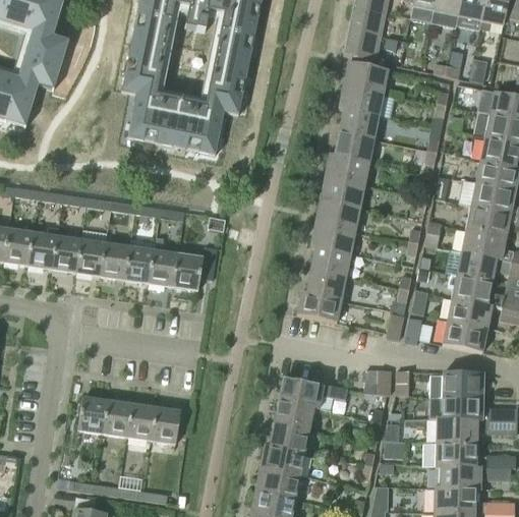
[(0,0),(0,119),(26,127),(39,85),(54,90),(58,77),(69,41),(54,36),(64,0),(0,0)]
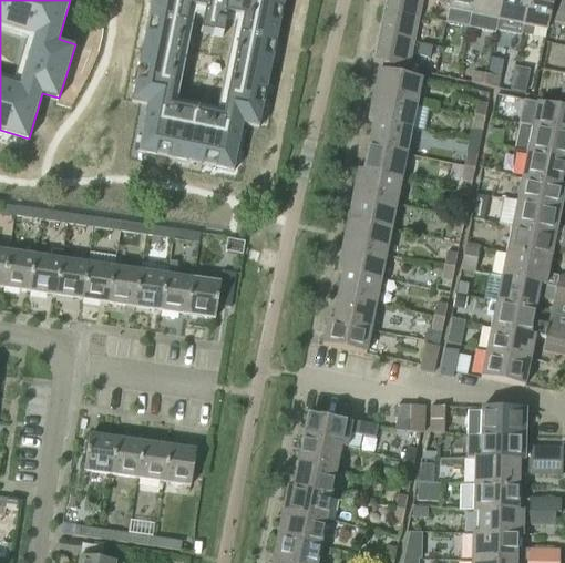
[(152,0),(150,16),(146,30),(140,64),(137,79),(133,100),(140,101),(149,103),(139,150),(156,153),(171,156),(187,160),(202,162),(203,163),(217,165),(235,169),(244,122),(254,124),(260,125),(265,104),(267,90),(274,55),(277,41),(281,21),(284,7),(285,0),(152,0)]
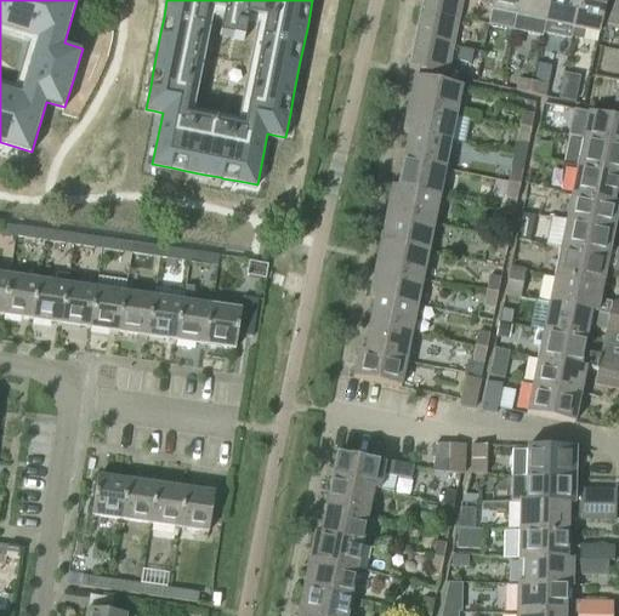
[(422,0),(421,7),(460,16),(463,0),(422,0)]
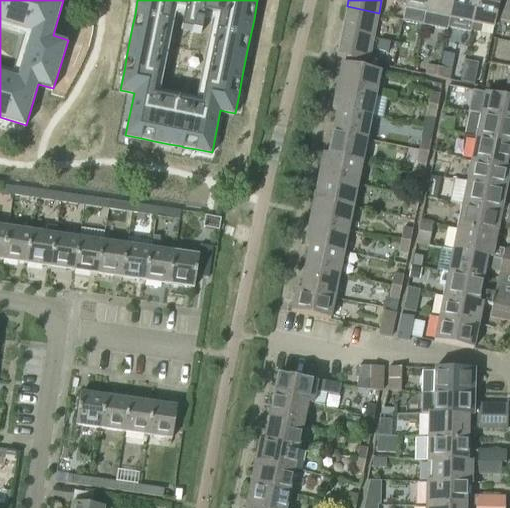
[(406,0),(403,18),(425,23),(427,10),(428,10),(430,0),(406,0)]
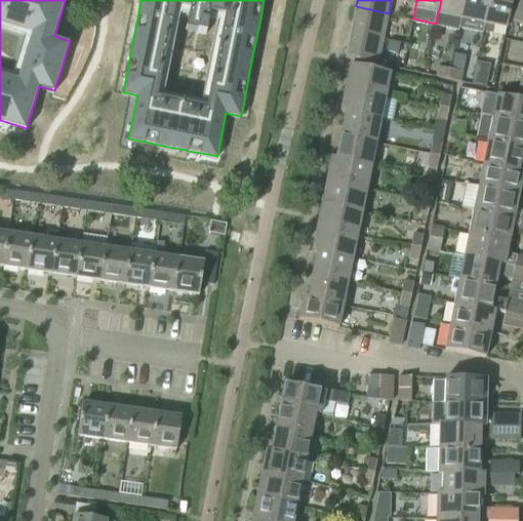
[(438,10),(436,24),(459,28),(459,25),(465,0),(441,0),(439,10),(438,10)]
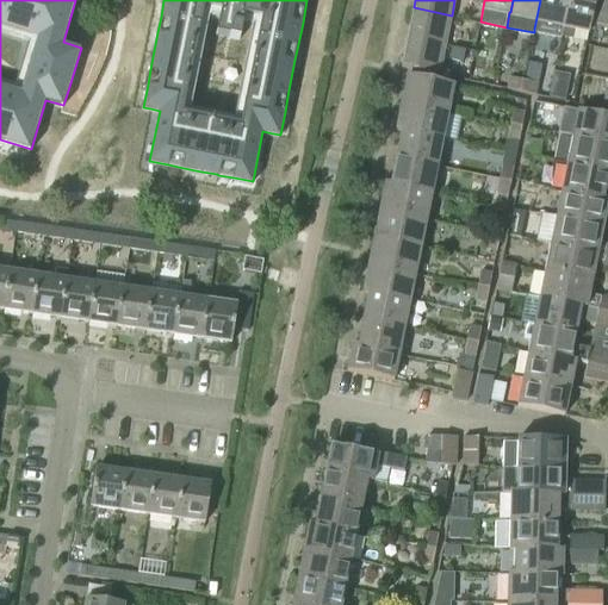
[(562,35),(563,32),(564,23),(563,23),(568,0),(540,0),(534,29),(562,35)]
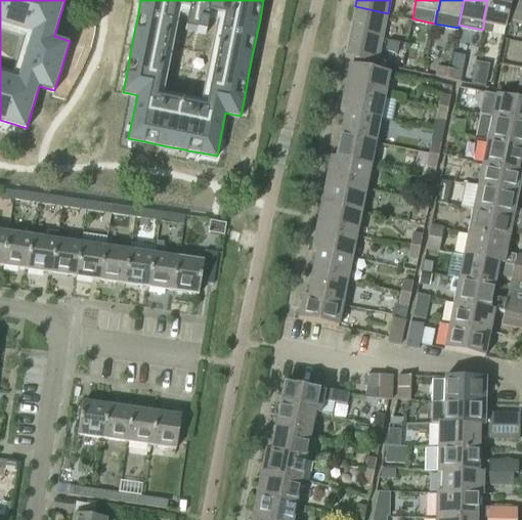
[(509,16),(521,18),(521,0),(487,0),(483,19),(484,19),(483,28),(492,30),(494,22),(507,25),(509,16)]
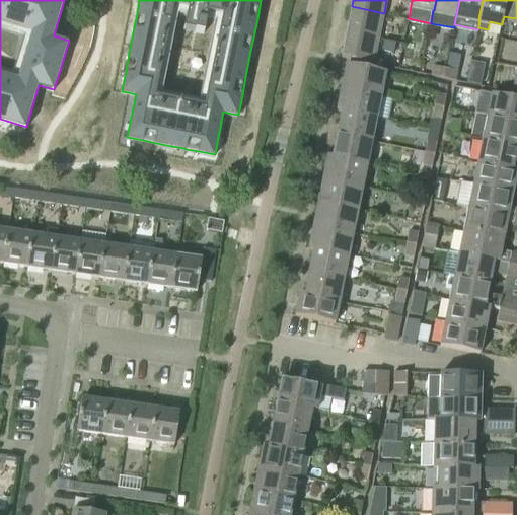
[(352,6),(348,30),(380,37),(384,13),(352,6)]
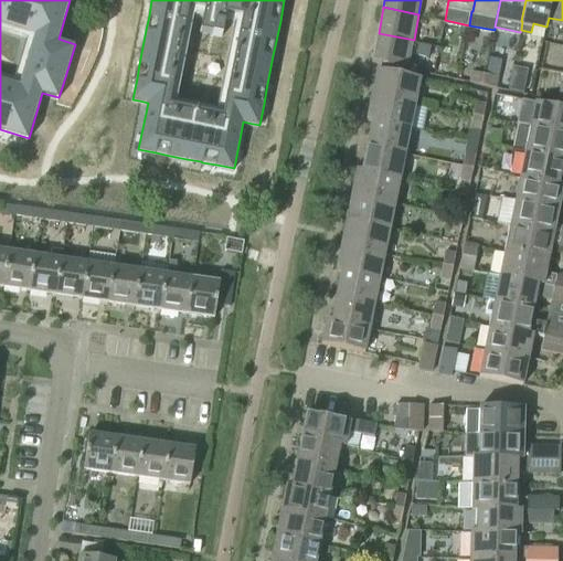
[(379,33),(373,59),(380,60),(409,65),(409,63),(414,40),(379,33)]
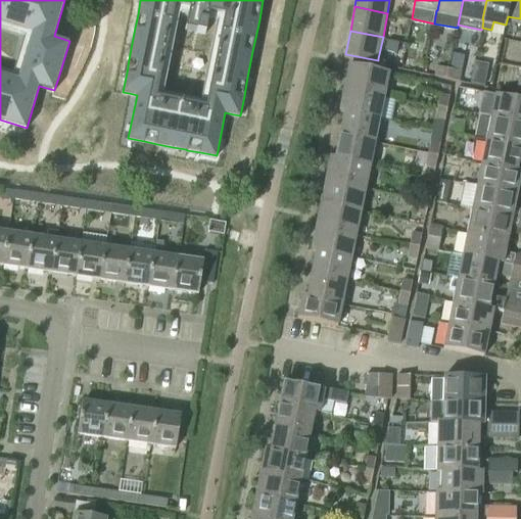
[(388,38),(386,48),(398,51),(400,41),(388,38)]
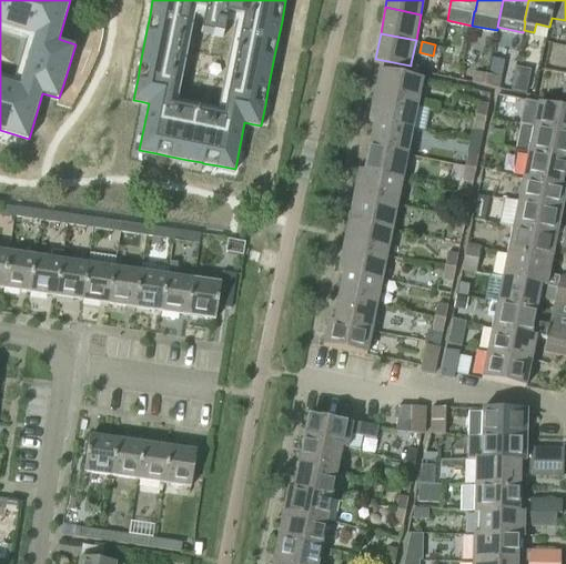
[(518,64),(514,87),(528,90),(533,68),(518,64)]
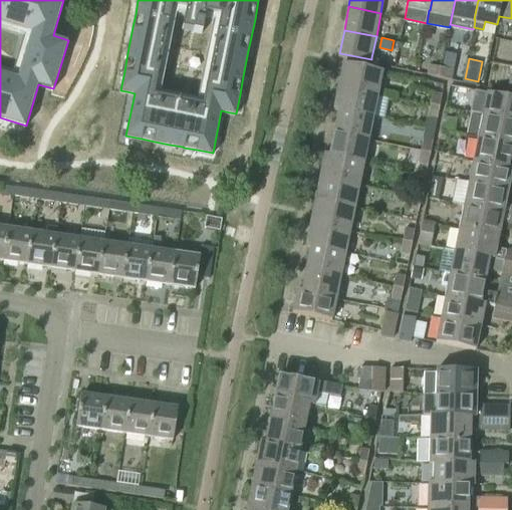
[(339,83),(378,91),(384,68),(344,60),(339,83)]
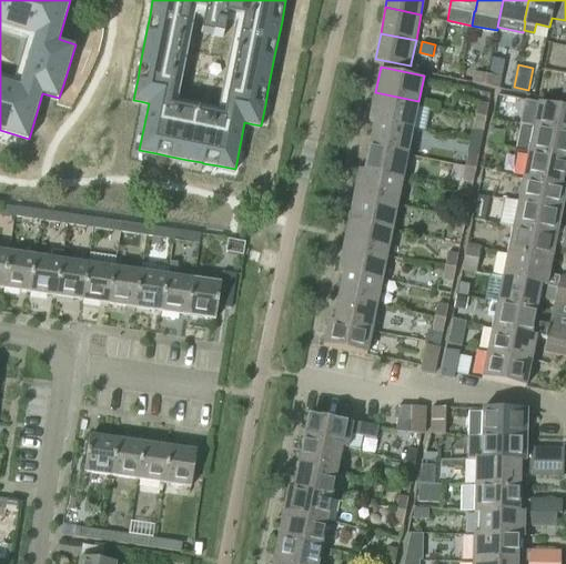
[(487,83),(489,72),(488,71),(475,69),(473,80),(487,83)]
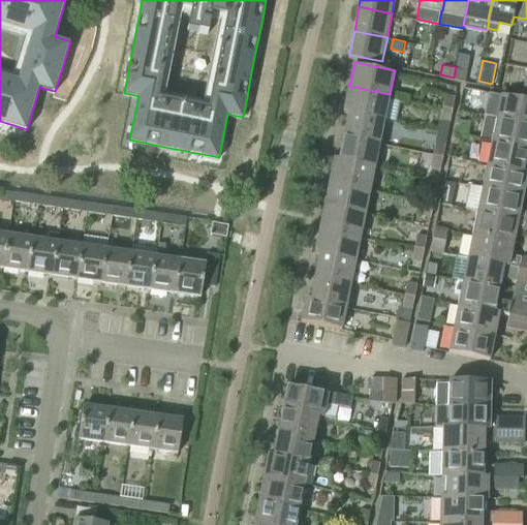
[(456,67),(454,78),(466,80),(468,69),(456,67)]
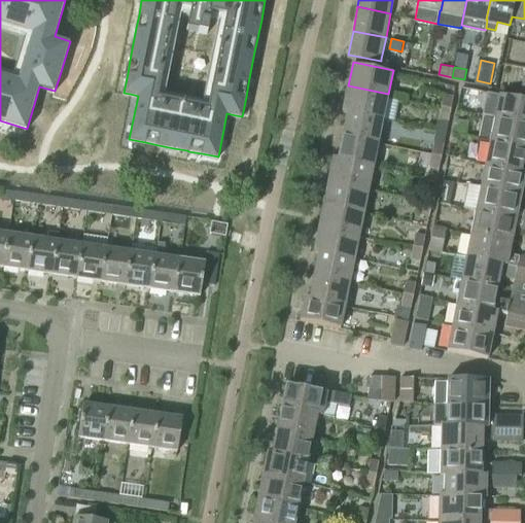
[(388,94),(348,85),(343,109),(348,110),(384,117),(388,94)]
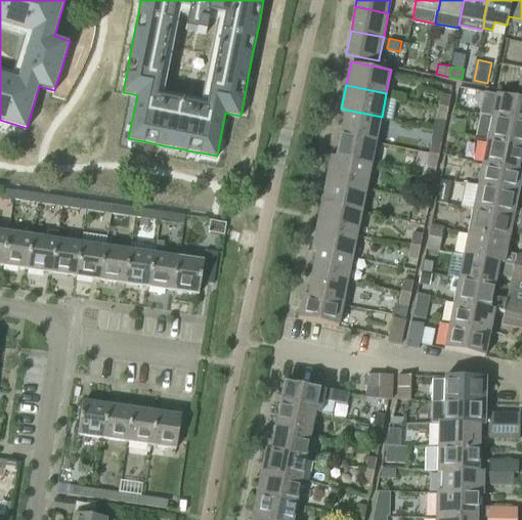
[(485,89),(481,110),(493,113),(521,118),(521,96),(497,91),(485,89)]
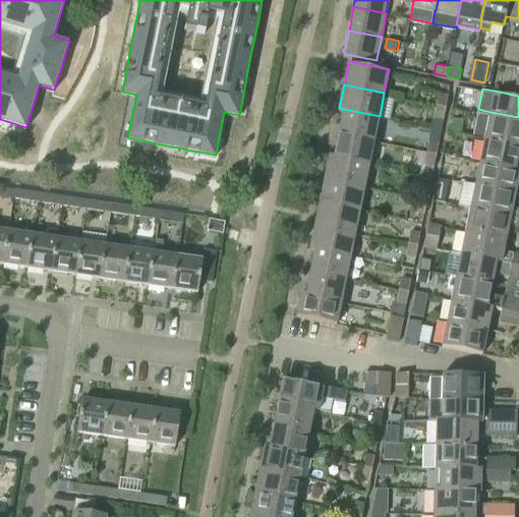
[(440,92),(437,103),(447,105),(450,94),(440,92)]
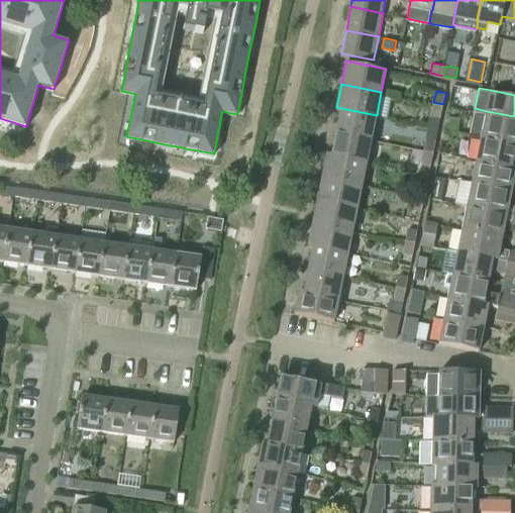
[(443,104),(433,102),(431,115),(430,115),(428,125),(439,127),(443,104)]
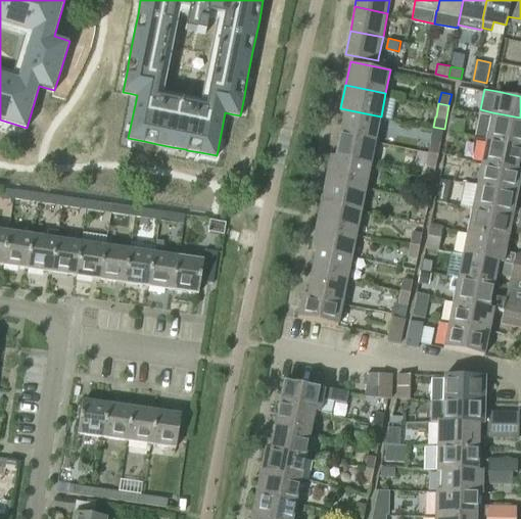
[(381,116),(345,109),(341,132),(376,139),(381,116)]
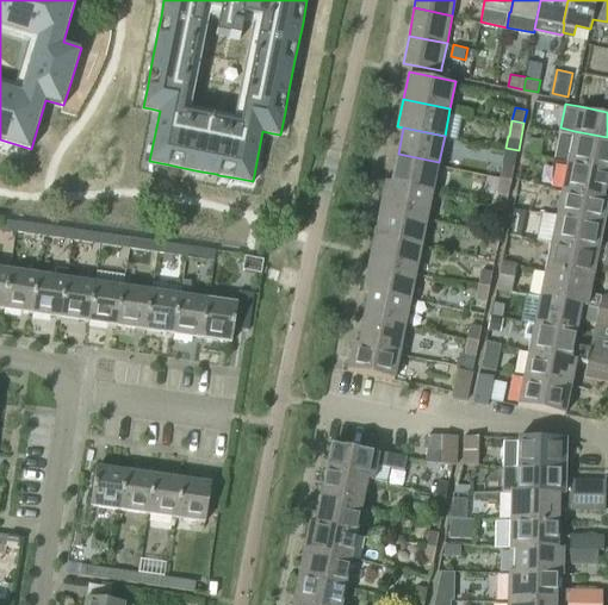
[(607,137),(575,131),(569,160),(607,168),(607,137)]
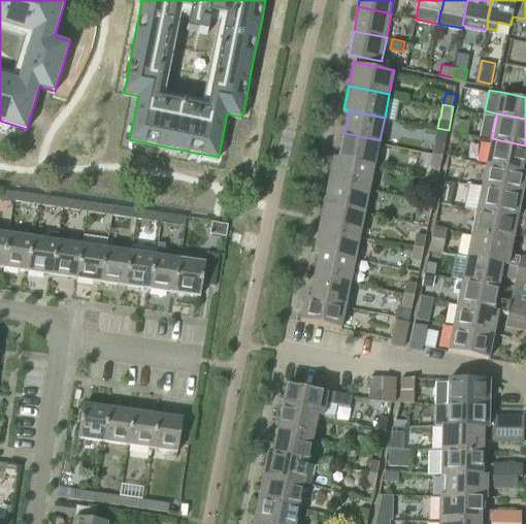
[(457,117),(454,130),(468,133),(470,120),(457,117)]
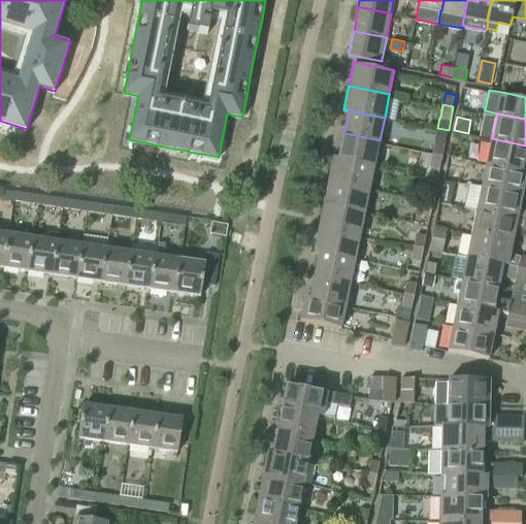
[(437,136),(434,151),(444,153),(449,130),(437,128),(436,136),(437,136)]
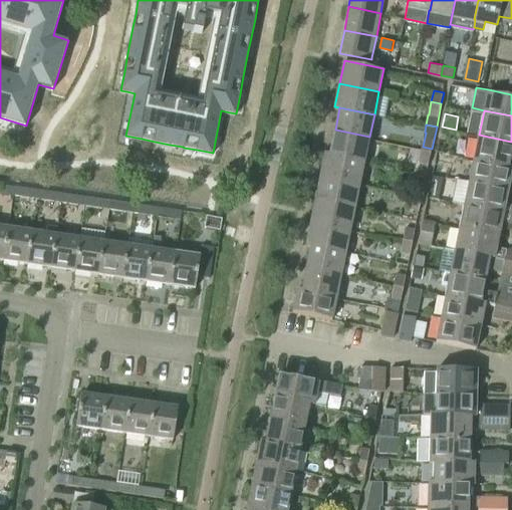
[(369,137),(335,130),(330,152),(365,159),(369,137)]
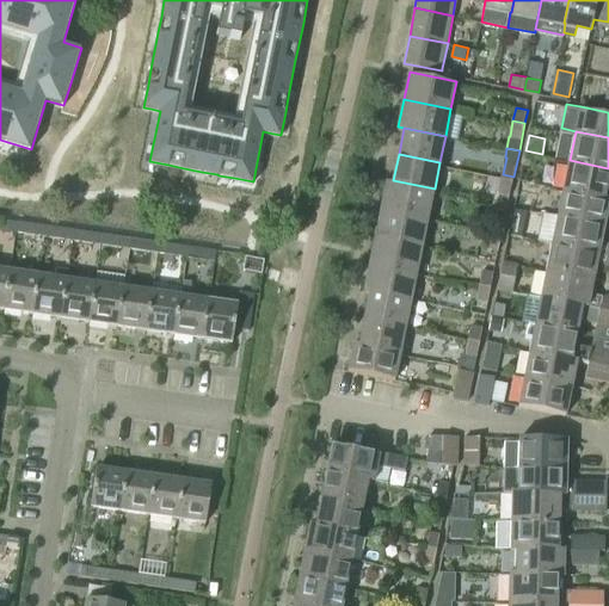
[(570,160),(564,187),(608,197),(608,185),(607,185),(608,179),(608,168),(570,160)]
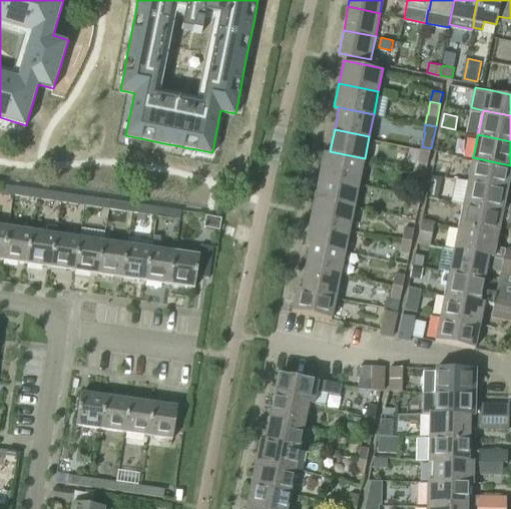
[(431,148),(422,146),(419,160),(429,162),(431,148)]
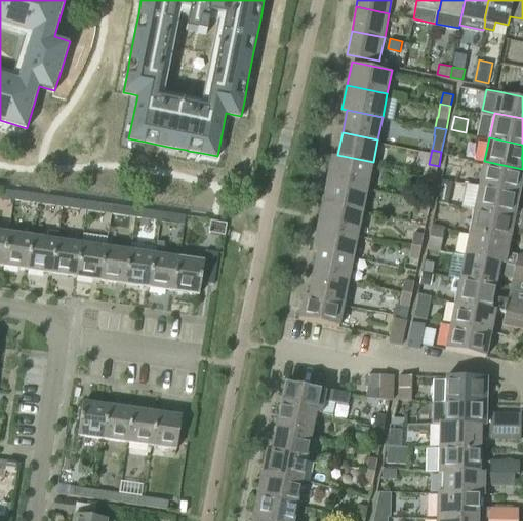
[(332,154),(328,177),(368,186),(373,162),(337,155),(332,154)]
